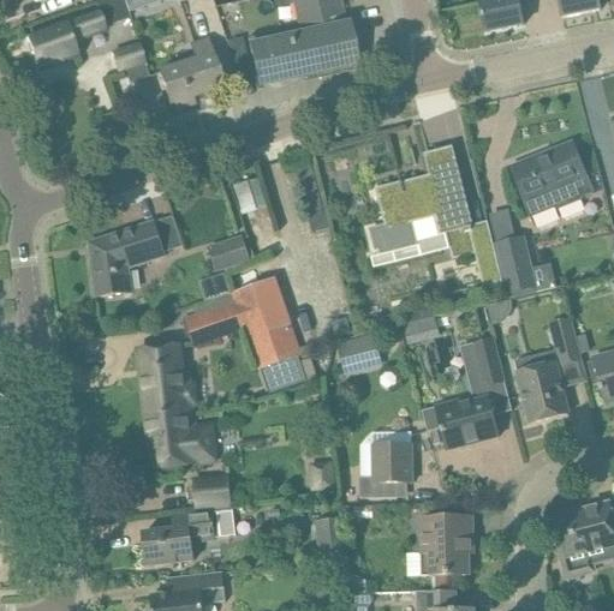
[(47,27),(25,35),(37,69),(76,54),(71,41),(103,29),(102,24),(129,15),(127,12),(123,0),(93,0),(96,10),(47,27)]
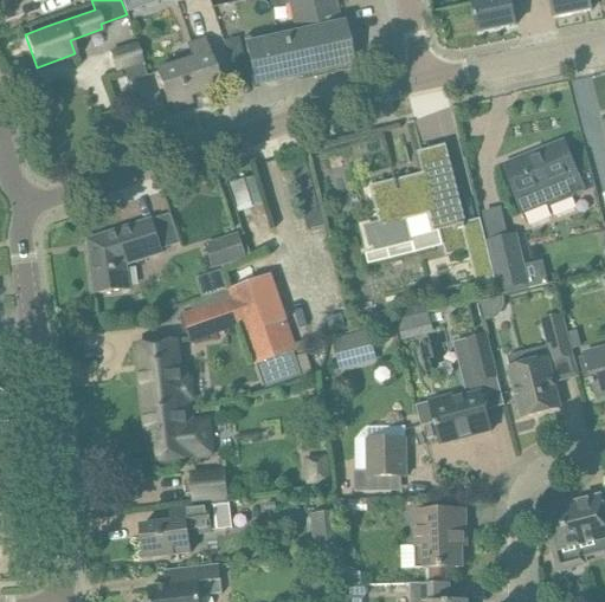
[(121,0),(126,12),(159,0),(121,0)]
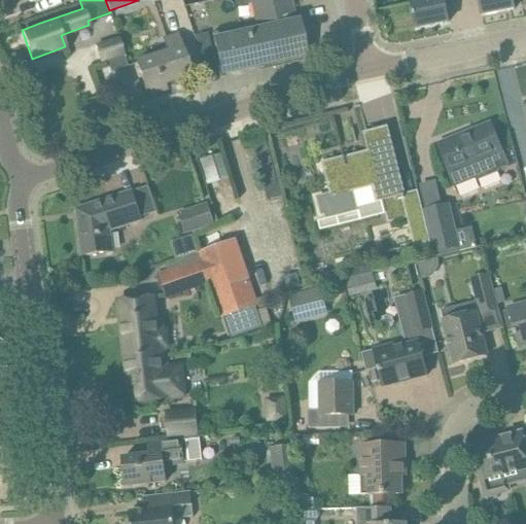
[(230,27),(211,31),(212,36),(216,53),(220,72),(222,72),(222,71),(248,65),(277,59),(303,53),(303,55),(305,54),(296,19),(293,19),(289,0),(251,0),(256,26),(241,30),(231,32),(230,27)]
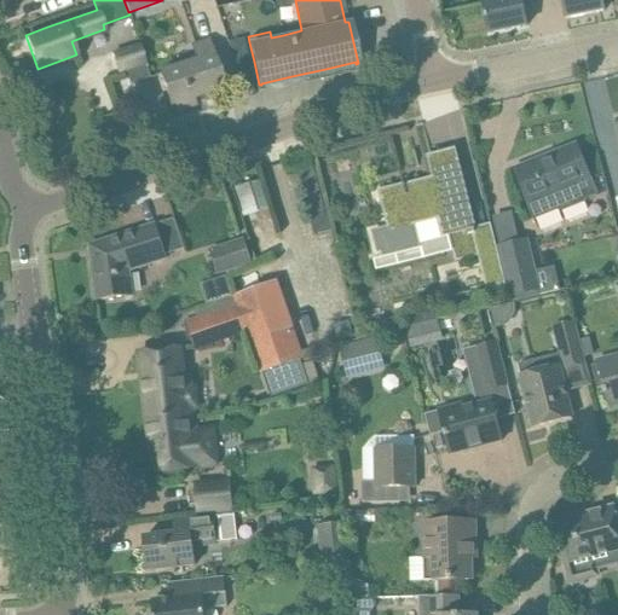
[(481,0),(487,32),(526,23),(521,0),(481,0)]
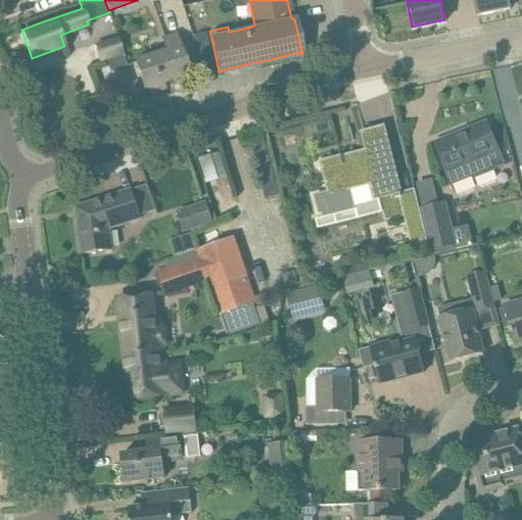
[(475,0),(477,13),(510,7),(508,0),(475,0)]
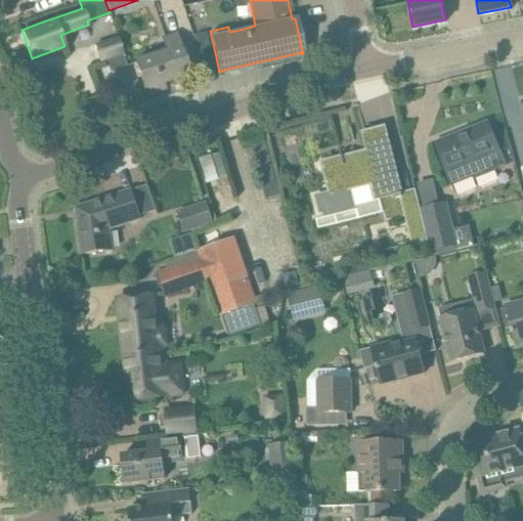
[(155,53),(134,60),(145,93),(163,87),(161,82),(188,73),(175,33),(162,37),(166,50),(155,53)]
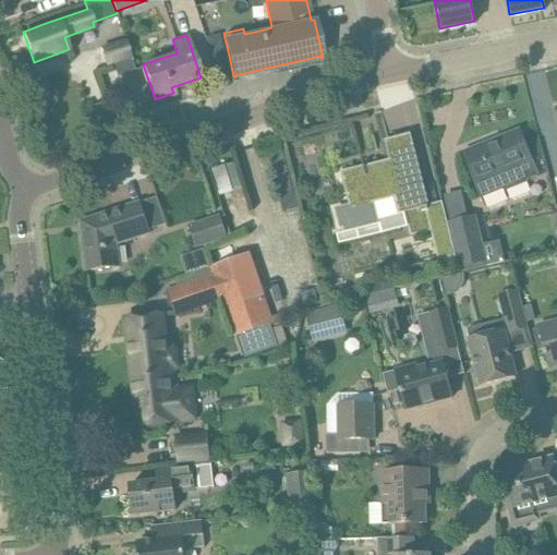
[(124,39),(100,48),(106,63),(130,55),(124,39)]
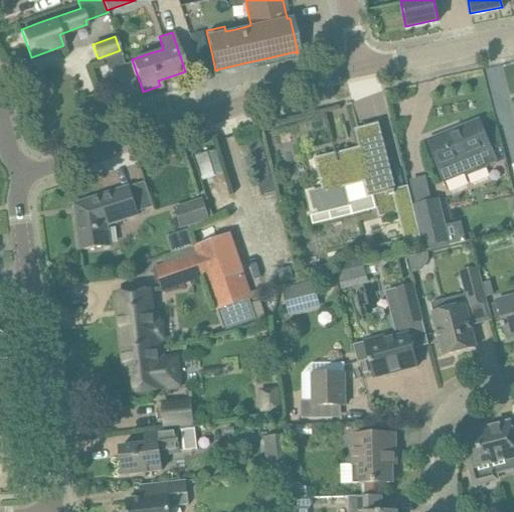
[(479,119),(426,139),(434,158),(438,167),(443,179),(465,170),(466,173),(486,165),(485,162),(495,158),(490,147),(488,143),(486,137),(479,119)]
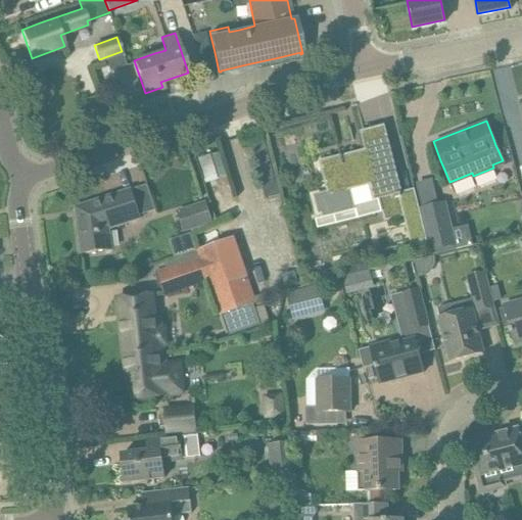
[(328,190),(314,194),(319,211),(321,210),(323,216),(354,207),(349,186),(370,181),(373,197),(394,192),(395,195),(399,194),(382,126),(362,131),(368,154),(357,157),(354,152),(341,156),(340,153),(338,153),(339,156),(321,160),(328,190)]
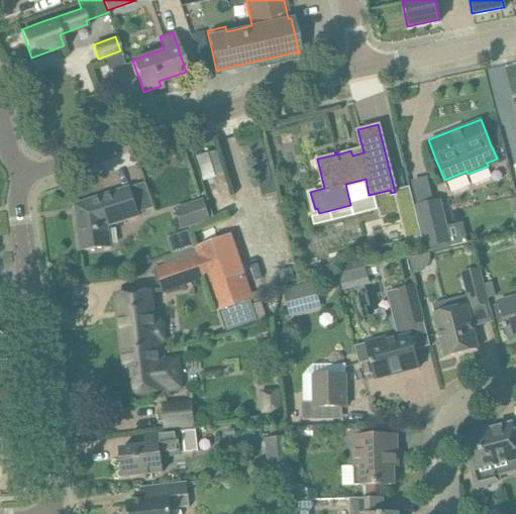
[(200,152),(205,177),(222,173),(218,149),(200,152)]
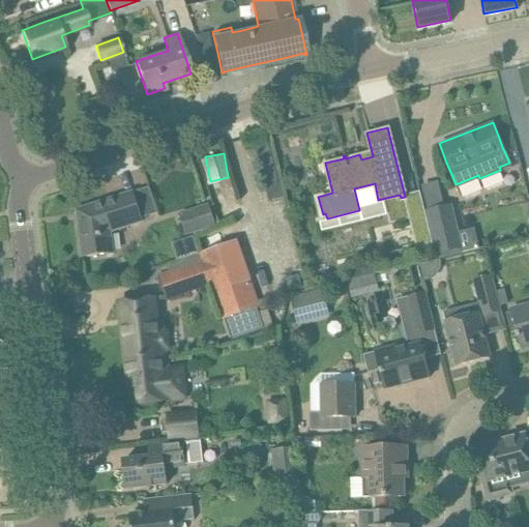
[(77,208),(76,208),(76,209),(77,220),(82,255),(101,252),(109,252),(114,251),(112,229),(141,220),(140,216),(130,191),(88,204),(77,208)]
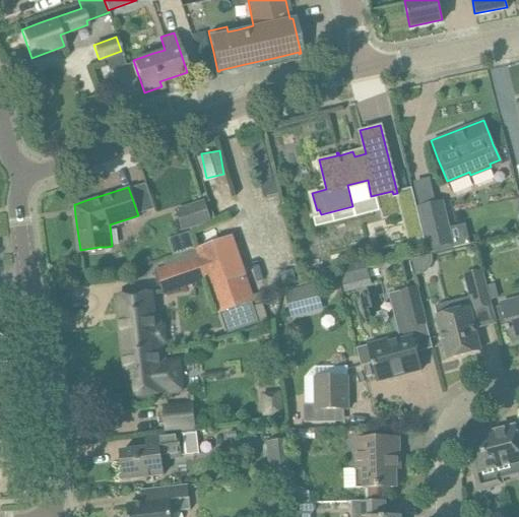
[(204,198),(175,207),(182,230),(211,219),(204,198)]
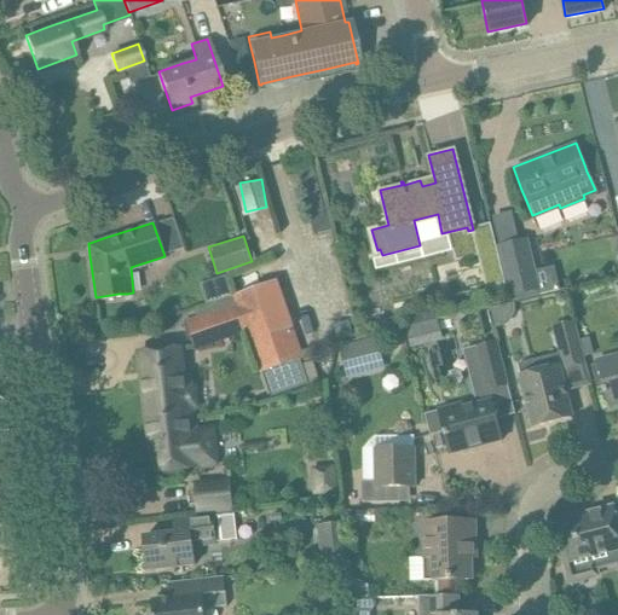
[(497,244),(496,244),(496,247),(504,282),(508,296),(539,289),(535,266),(527,237),(517,239),(497,244)]
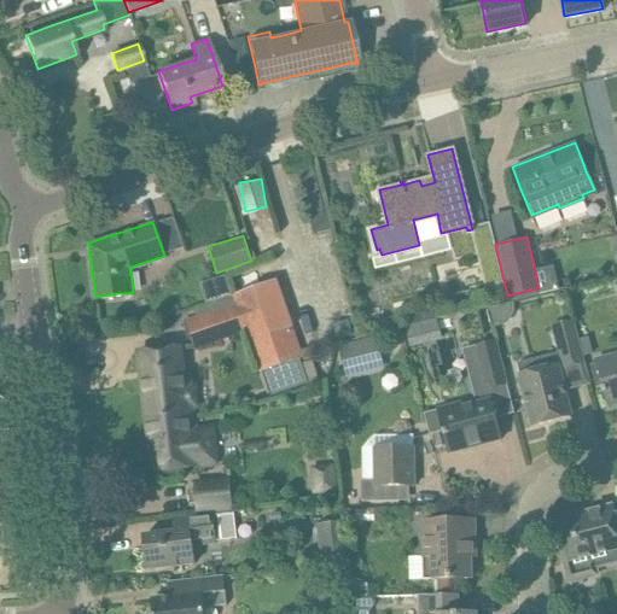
[(226,274),(219,276),(226,296),(233,293),(234,293),(226,274)]
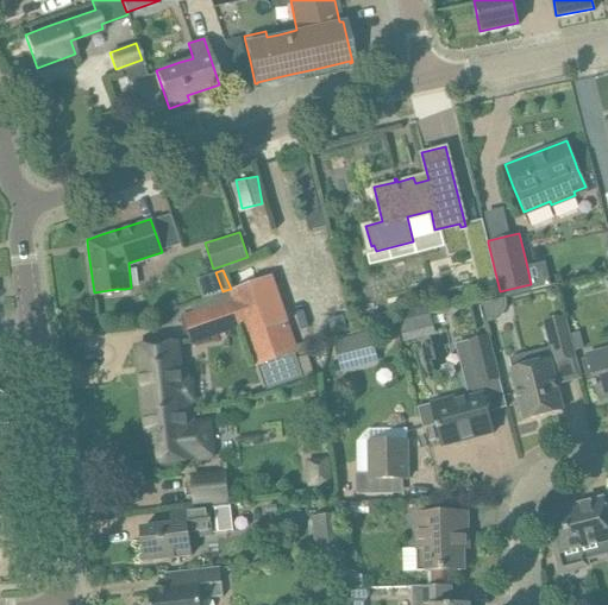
[(231,289),(230,289),(233,300),(242,323),(252,355),(255,363),(257,363),(294,350),(295,350),(293,341),(290,333),(270,275),(231,289)]
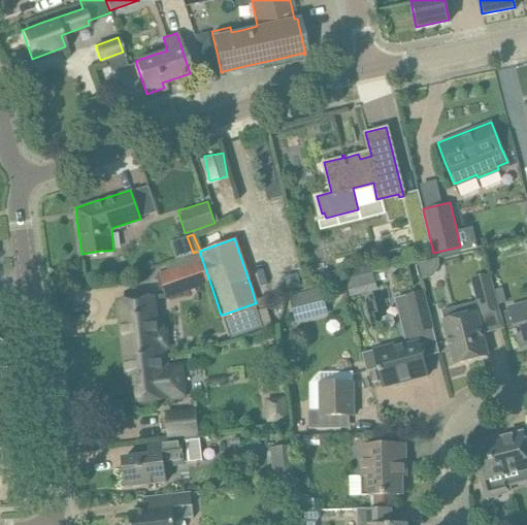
[(437,256),(418,261),(422,277),(429,276),(433,273),(438,265),(438,259),(437,256)]
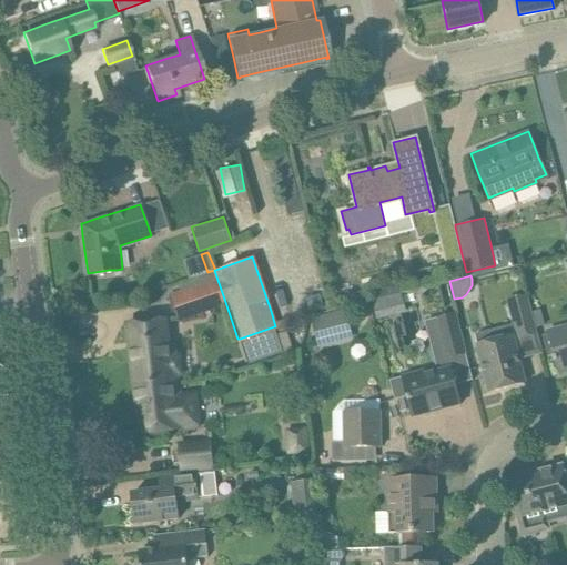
[(218,280),(171,295),(179,318),(225,302),(218,280)]
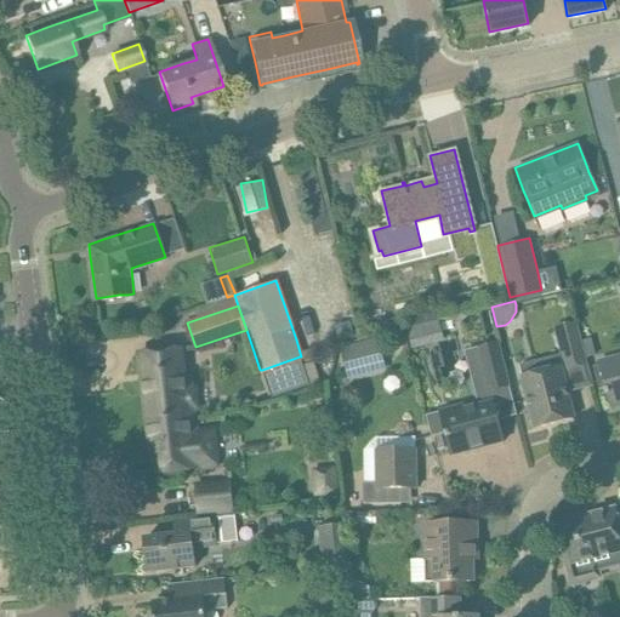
[(348,320),(335,324),(337,337),(352,335),(348,320)]
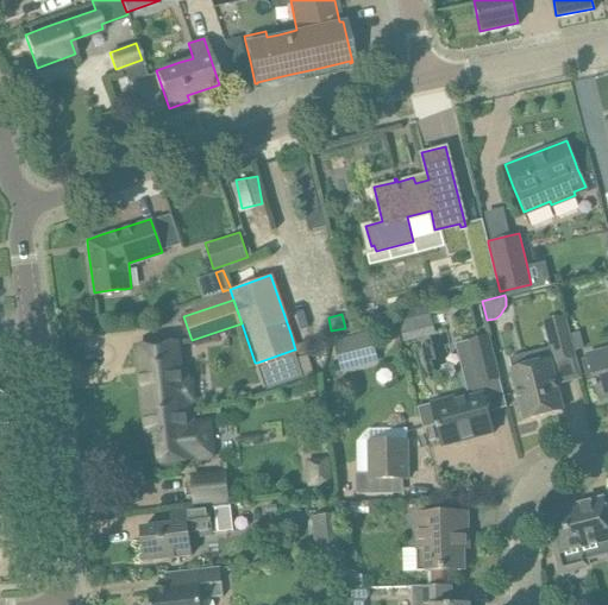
[(428,314),(397,321),(402,340),(433,332),(428,314)]
